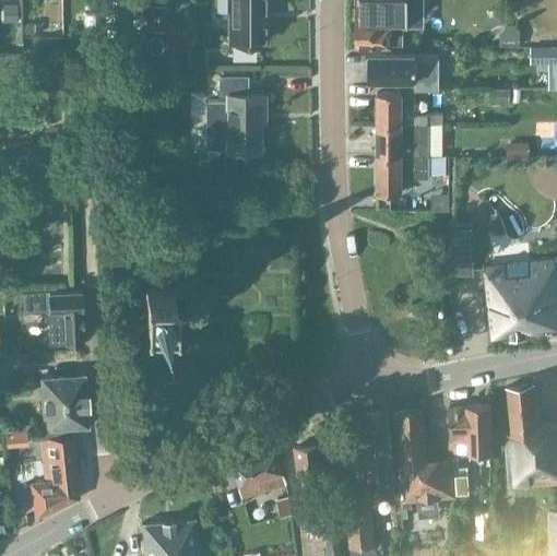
[(229,0),(229,46),(263,45),(262,0),(229,0)]
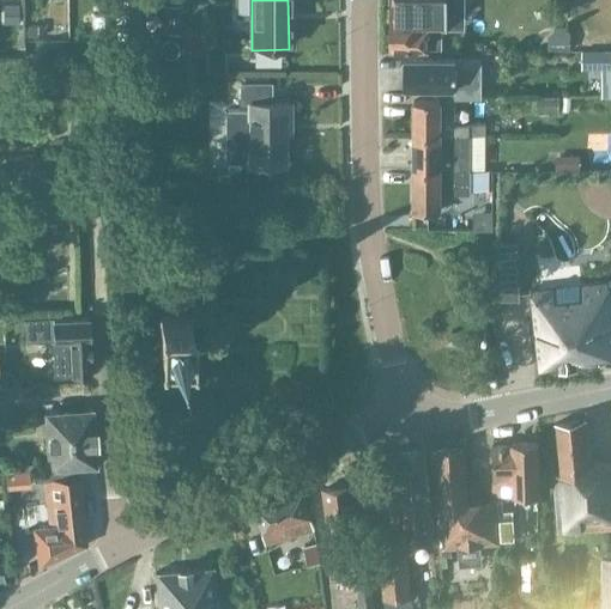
[(392,31),(388,31),(388,53),(442,53),(442,32),(446,32),(446,0),(389,0),(389,22),(392,22),(392,31)]
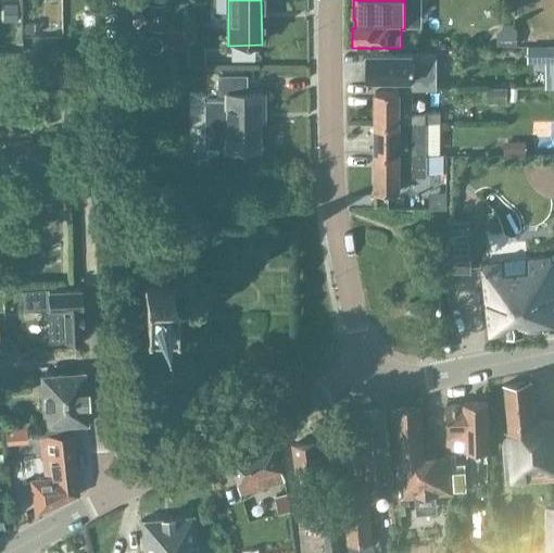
[(541,37),(515,38),(516,58),(542,57),(541,37)]
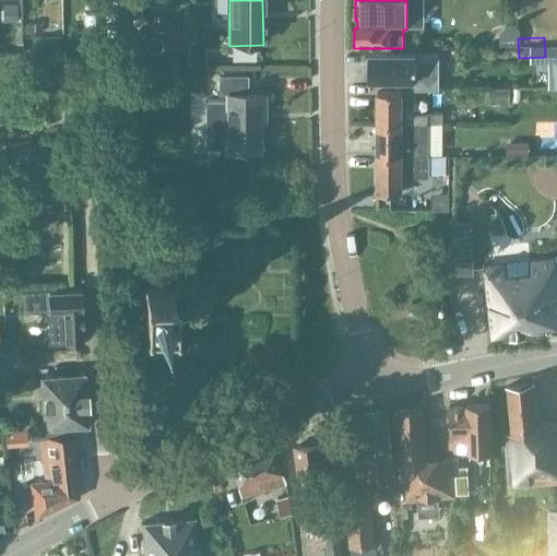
[(410,92),(414,92),(414,91),(437,91),(437,56),(367,56),(367,82),(412,82),(412,91),(410,92)]
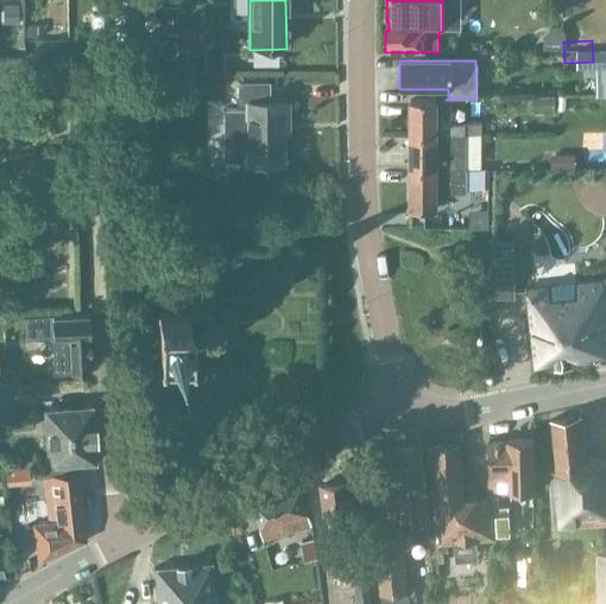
[(223,113),(223,114),(221,114),(222,167),(223,167),(223,170),(237,170),(237,166),(246,166),(246,170),(281,169),(281,124),(285,124),(285,106),(267,106),(267,87),(237,87),(237,107),(245,107),(245,113),(223,113)]
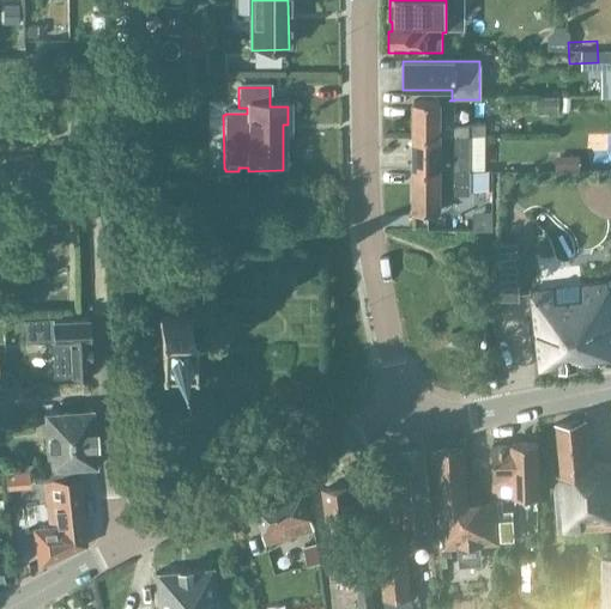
[(412,103),(412,138),(469,139),(484,139),(484,127),(454,127),(454,101),(449,101),(439,103),(412,103)]
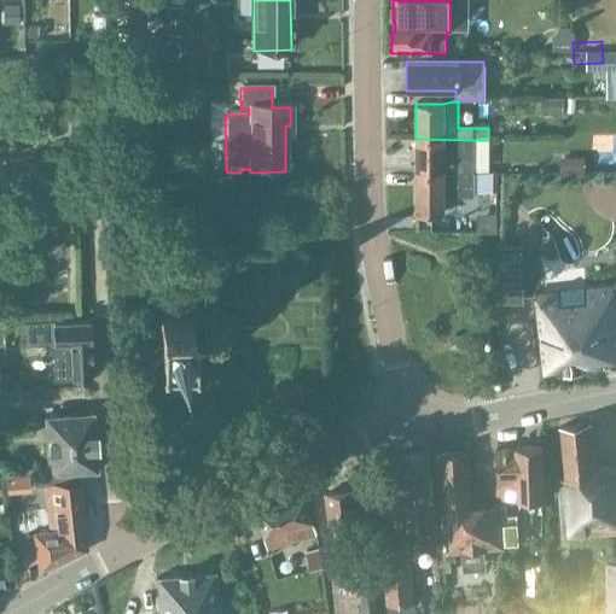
[(472,174),(472,140),(416,139),(416,174),(472,174)]
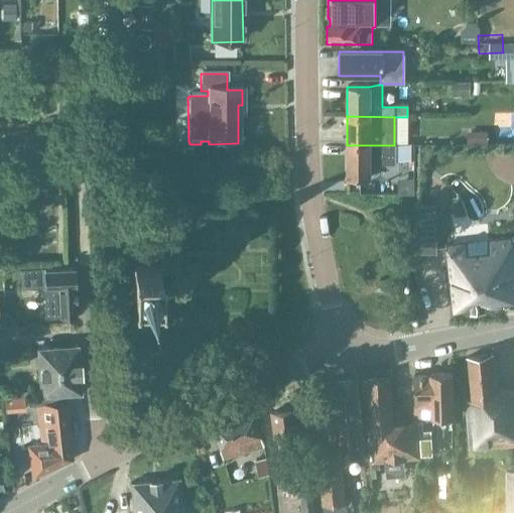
[(458,133),(458,143),(480,144),(480,133),(458,133)]
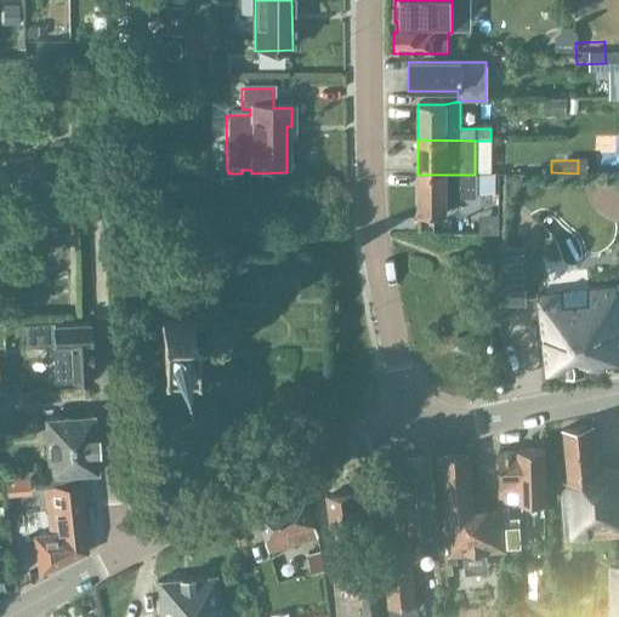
[(475,200),(475,175),(418,175),(418,217),(446,217),(446,200),(475,200)]
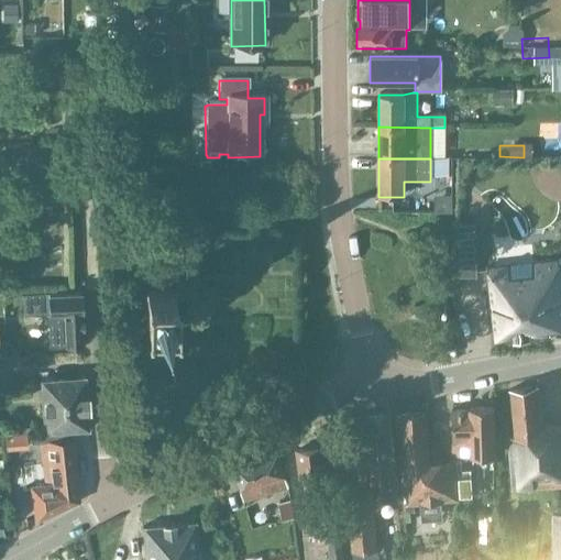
[(474,224),(455,224),(452,224),(452,277),(474,277),(474,224)]
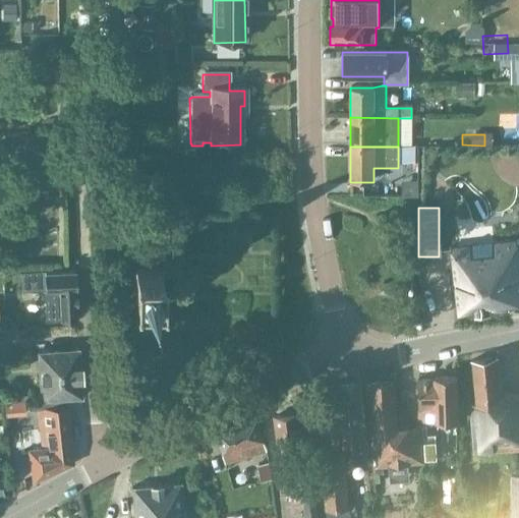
[(470,246),(449,248),(456,314),(456,317),(458,317),(458,315),(474,314),(474,315),(476,315),(476,313),(487,312),(487,314),(489,313),(489,312),(505,310),(505,311),(508,311),(507,308),(507,309),(506,304),(518,302),(518,260),(518,252),(517,241),(492,243),(493,254),(471,256),(470,246)]
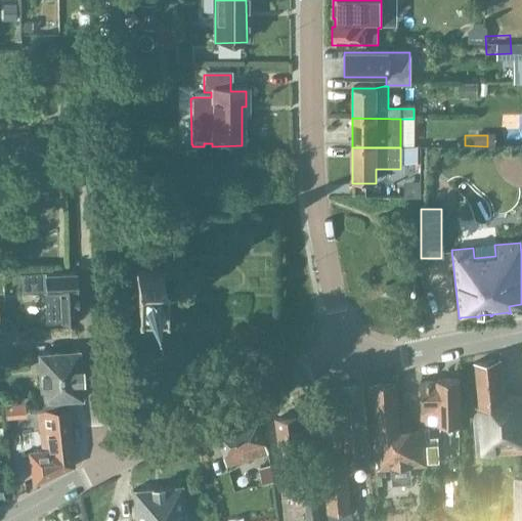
[(134,270),(134,297),(162,298),(162,270),(134,270)]
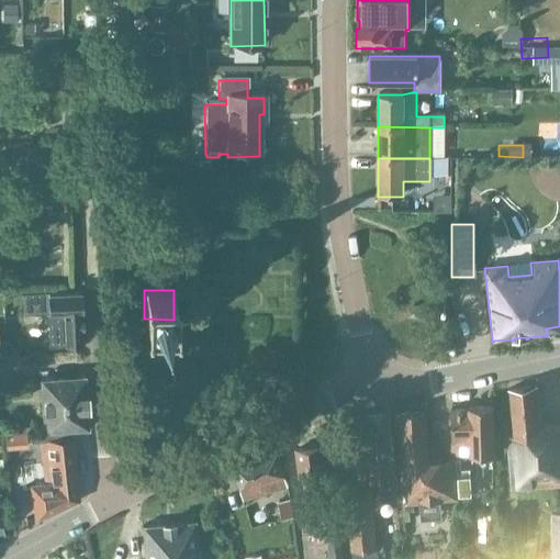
[(80,295),(22,298),(22,316),(47,315),(48,349),(81,348),(80,295)]
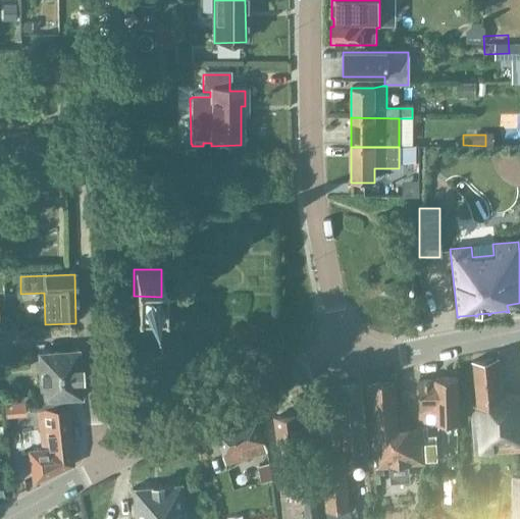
[(65,403),(82,402),(78,354),(37,357),(41,405),(65,403)]
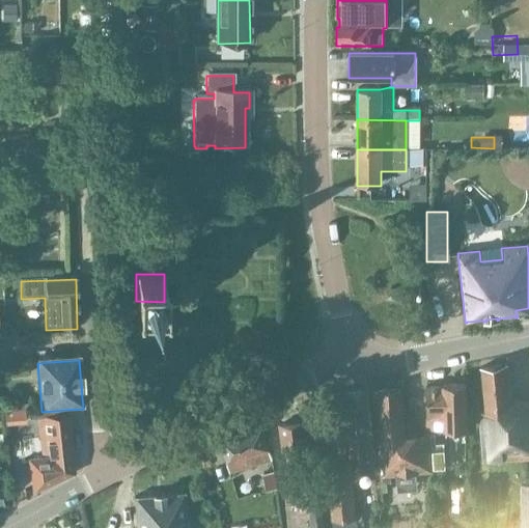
[(479,415),(482,466),(528,462),(528,403),(508,405),(505,368),(479,372),(482,415),(479,415)]
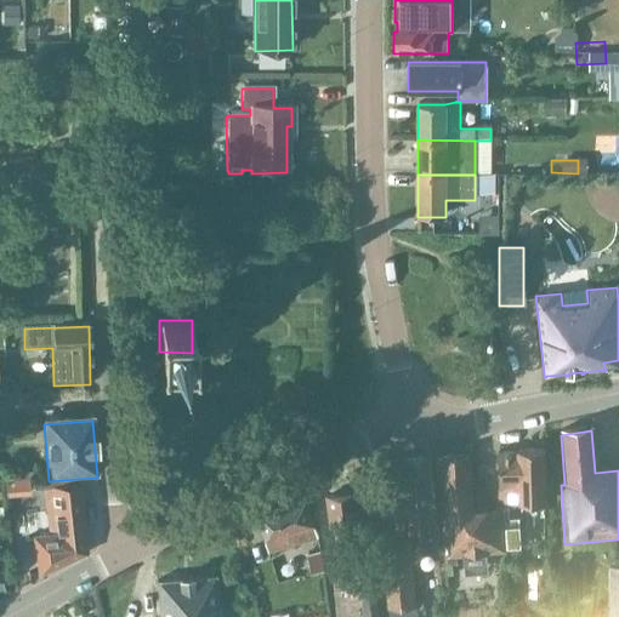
[(518,456),(498,456),(499,506),(518,506),(518,507),(545,506),(544,452),(518,453),(518,456)]
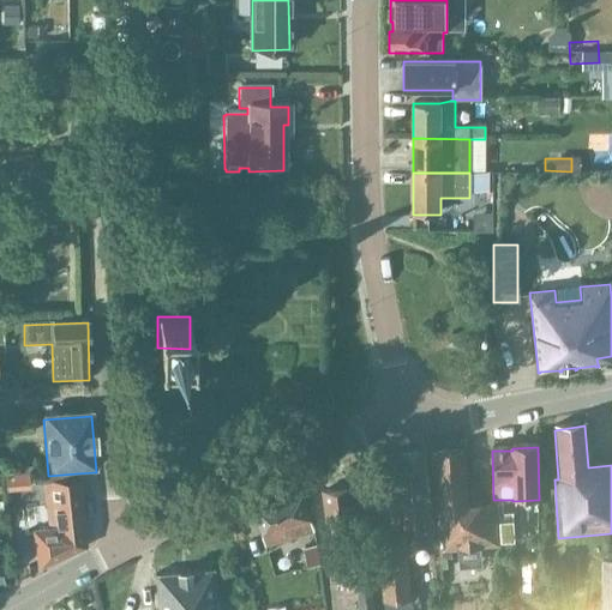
[(498,549),(495,505),(467,507),(462,453),(430,457),(439,548),(439,554),(498,549)]
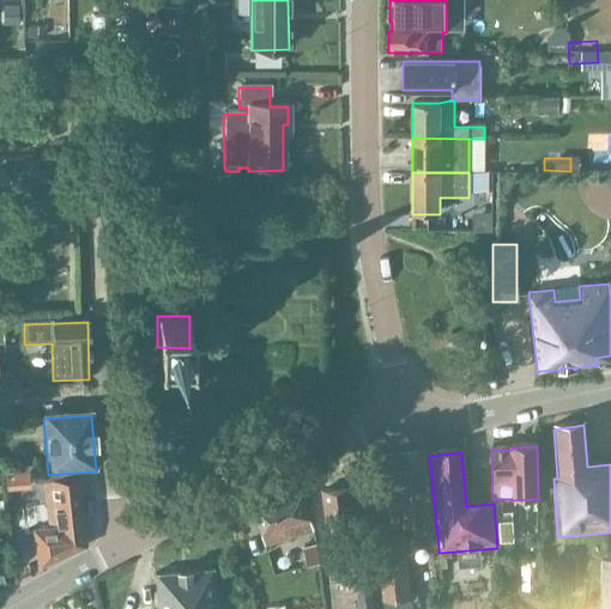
[(424,454),(395,458),(403,533),(419,530),(421,549),(434,548),(431,529),(424,454)]
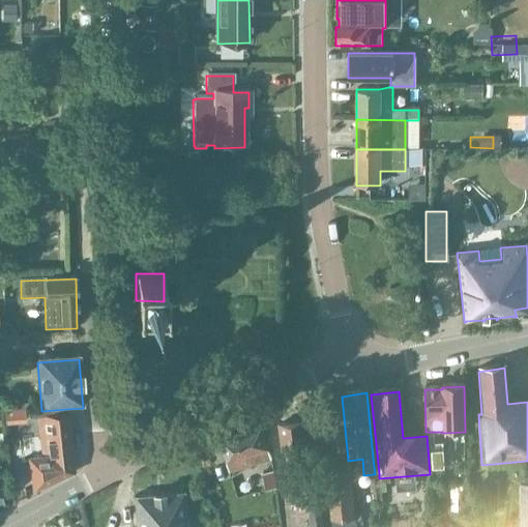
[(66,409),(40,412),(41,420),(37,420),(42,460),(29,462),(33,493),(75,475),(66,409)]
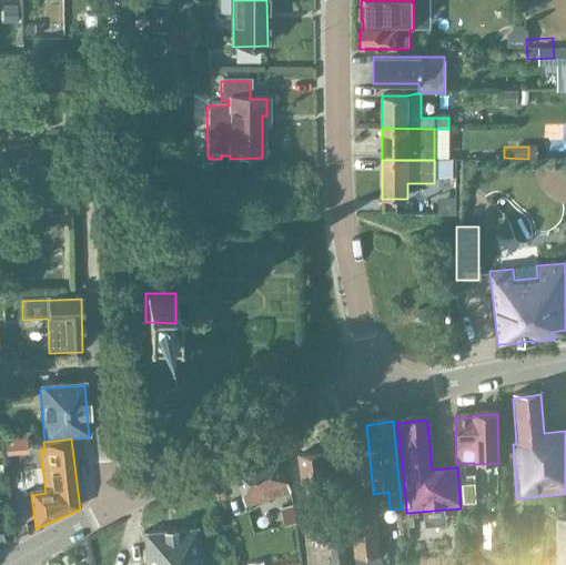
[(299,458),(307,525),(333,521),(324,455),(299,458)]
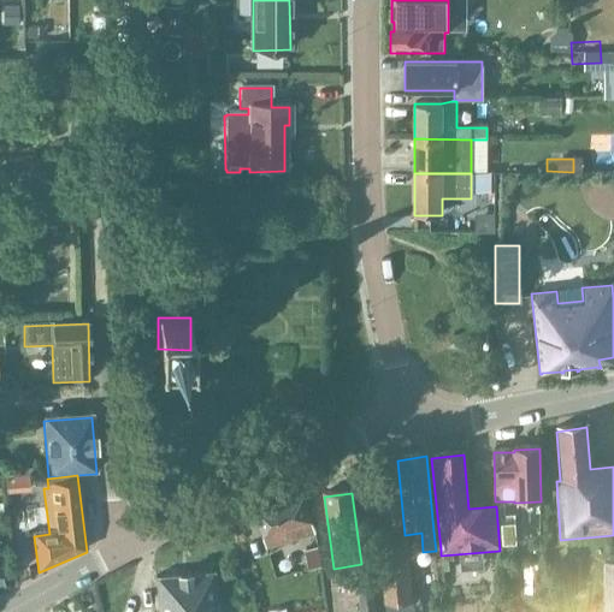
[(254,514),(265,552),(313,538),(302,500),(254,514)]
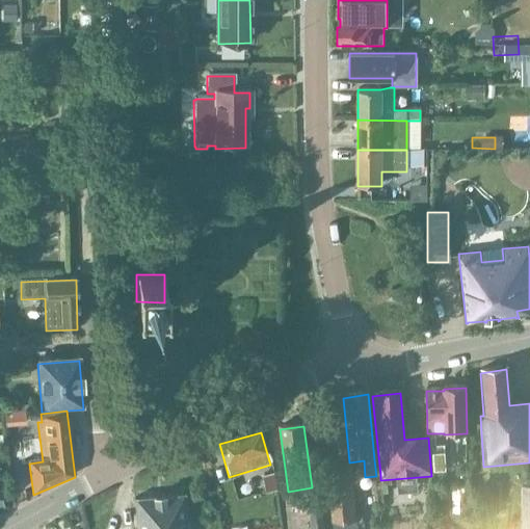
[(325,468),(333,528),(354,528),(348,466),(325,468)]
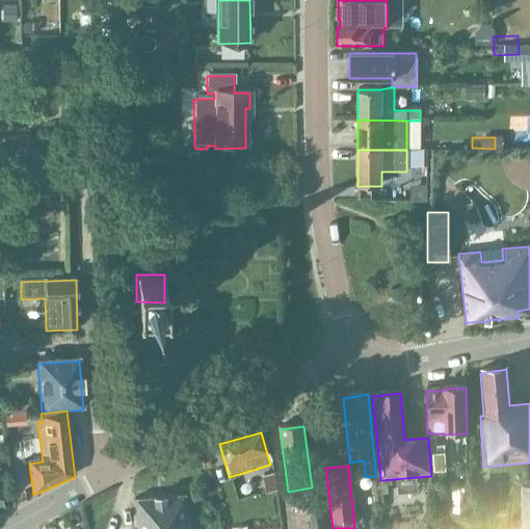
[(263,478),(265,495),(275,494),(273,477),(263,478)]
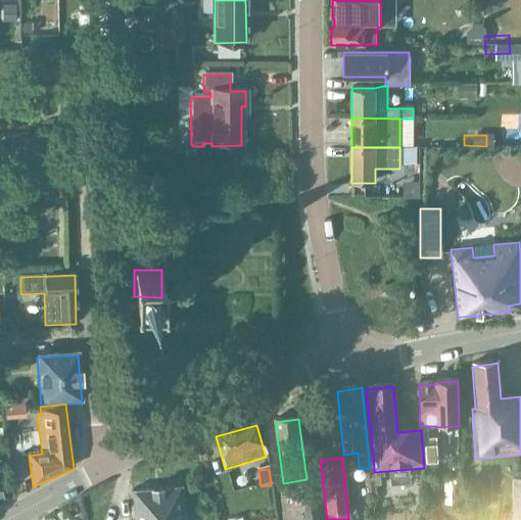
[(520,519),(520,478),(511,478),(511,519),(520,519)]
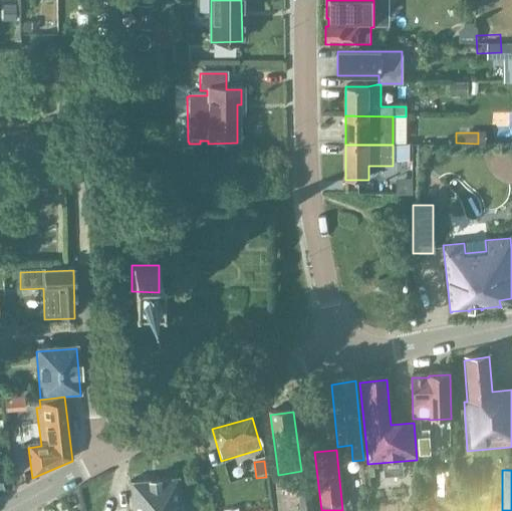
[(296,478),(299,510),(311,510),(307,477),(296,478)]
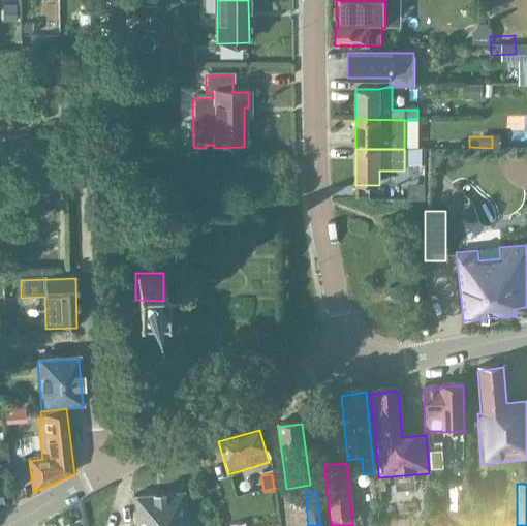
[(132,499),(134,525),(185,525),(183,495),(132,499)]
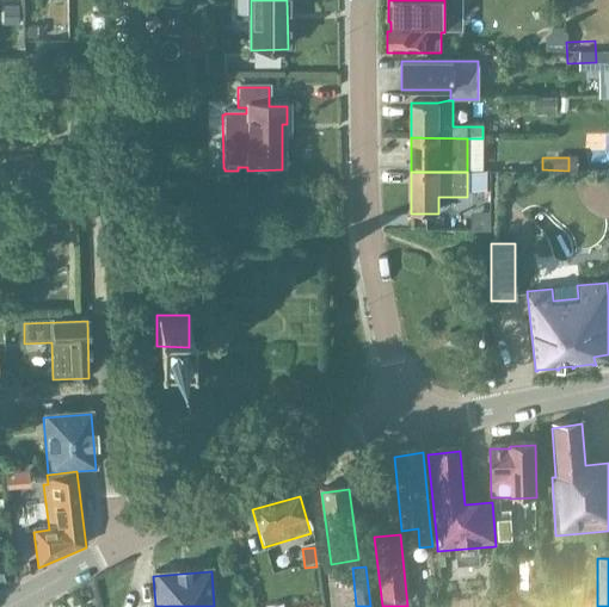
[(531,606),(533,574),(517,574),(516,606),(531,606)]
